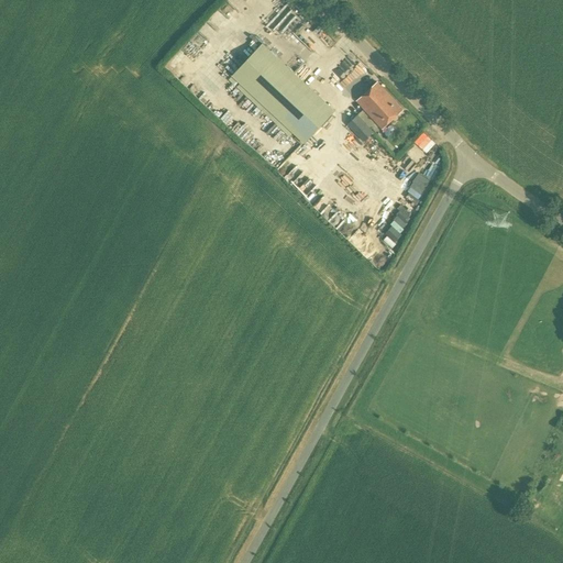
[(330,45),(334,40),(327,32),(319,40),(322,44),(324,41),(330,45)]
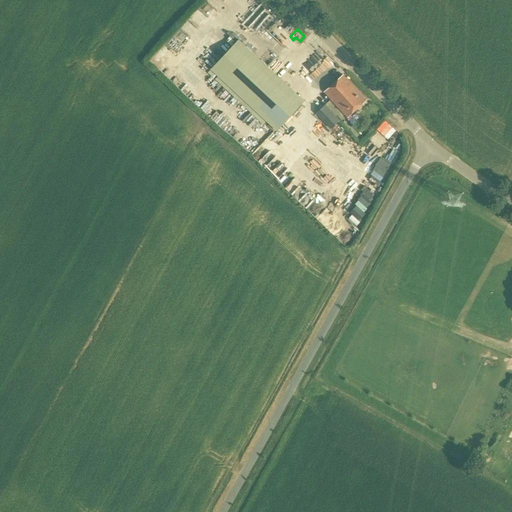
[(230,75),(217,63),(210,70),(223,82),(230,75)]
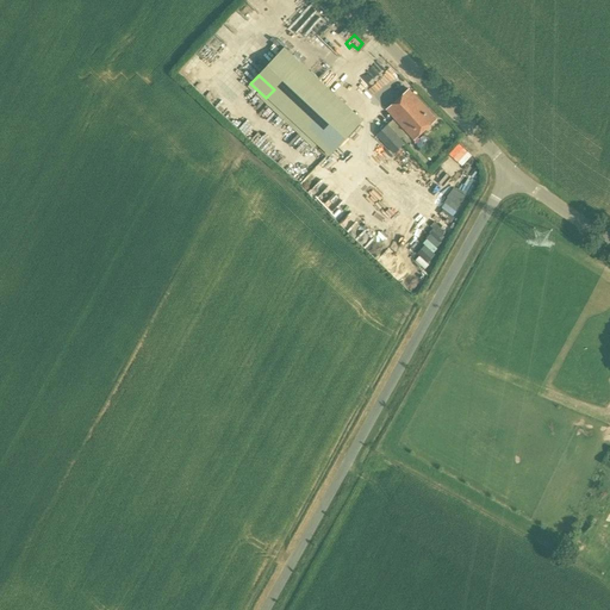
[(414,139),(436,118),(409,88),(386,110),(414,139)]
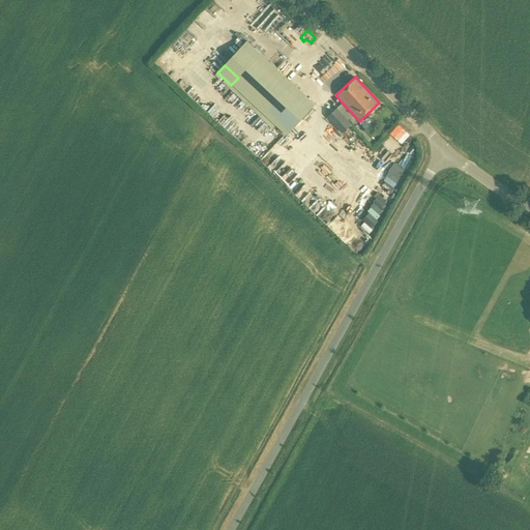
[(316,105),(293,84),(264,114),(278,128),(287,136),(316,105)]
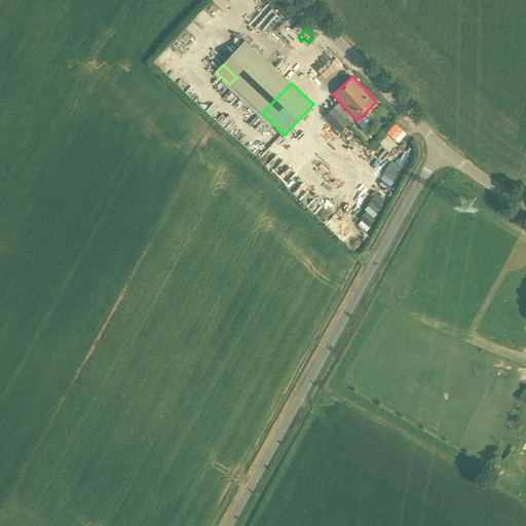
[(339,133),(349,123),(334,107),(324,116),(339,133)]
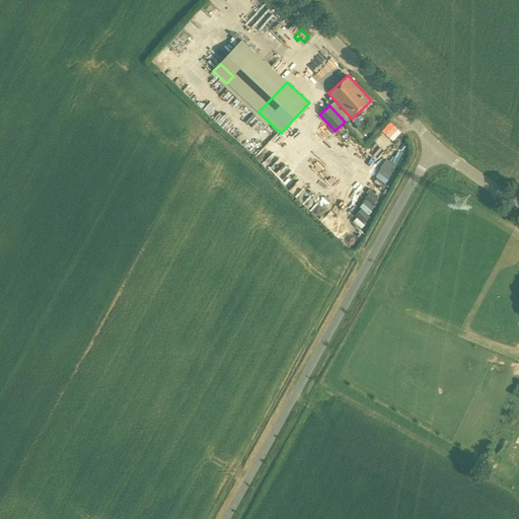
[(387,158),(375,180),(386,188),(399,165),(387,158)]
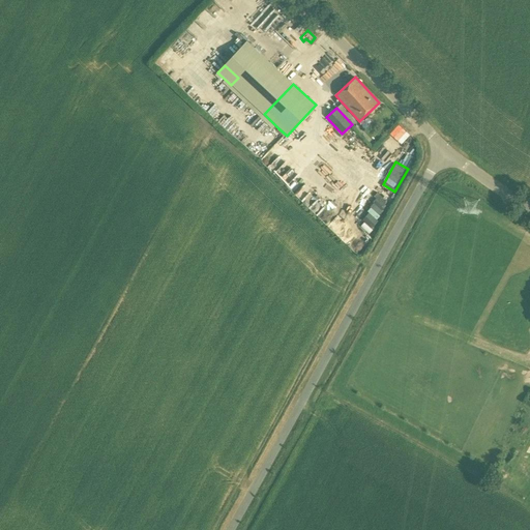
[(327,176),(334,185),(342,179),(335,170),(327,176)]
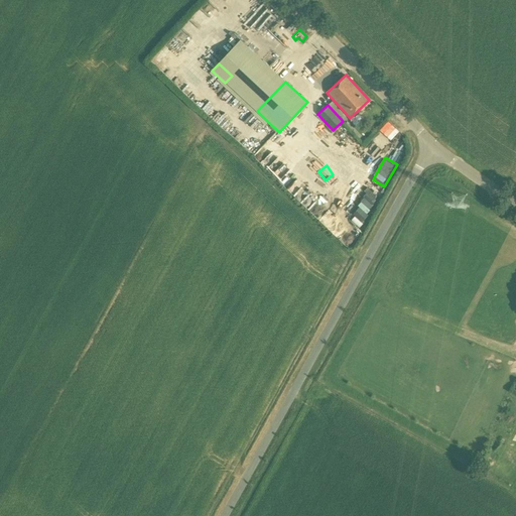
[(362,207),(352,218),(360,225),(383,198),(371,187),(358,204),(362,207)]
